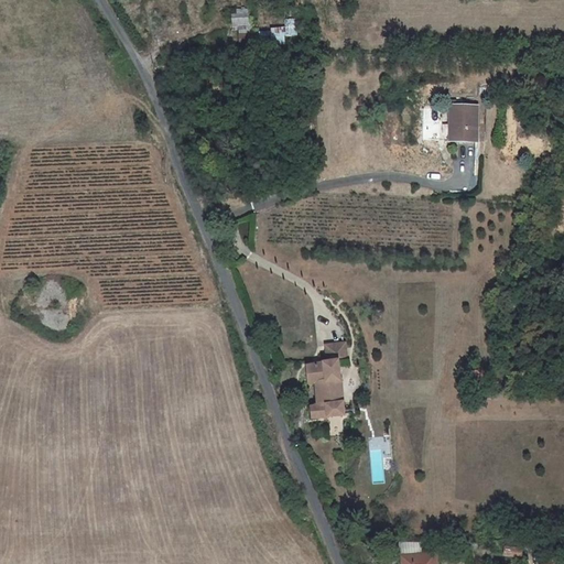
[(247,25),(239,26),(241,43),(249,42),(247,25)]
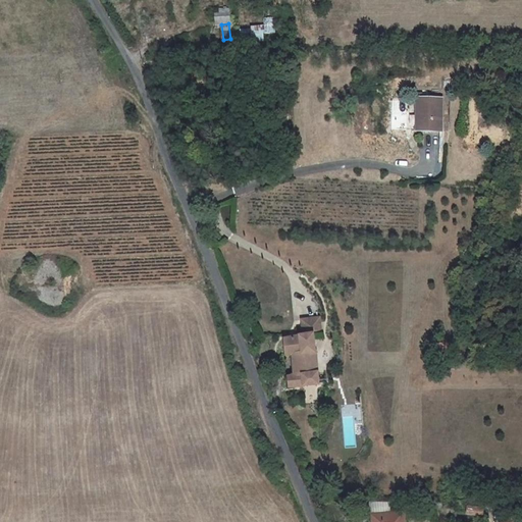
[(240,30),(241,39),(260,38),(260,29),(240,30)]
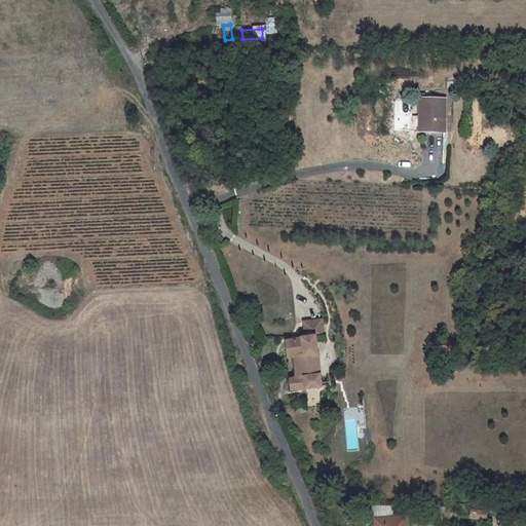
[(422,99),(422,112),(425,112),(425,130),(447,130),(447,99),(422,99)]
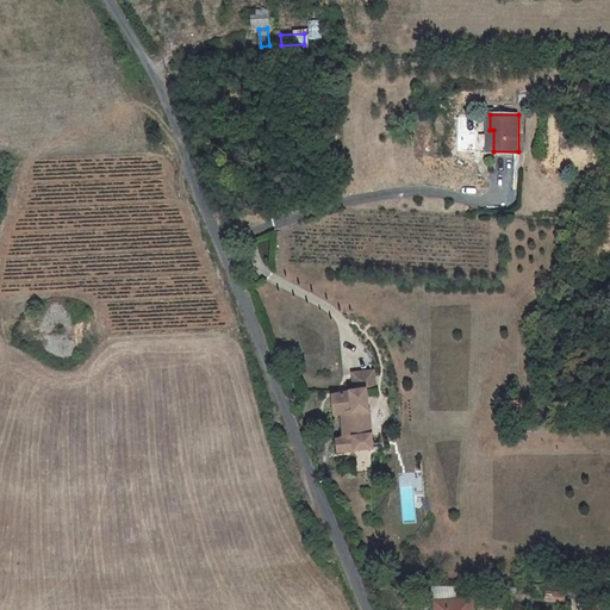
[(342,373),(344,391),(356,390),(365,388),(363,371),(342,373)]
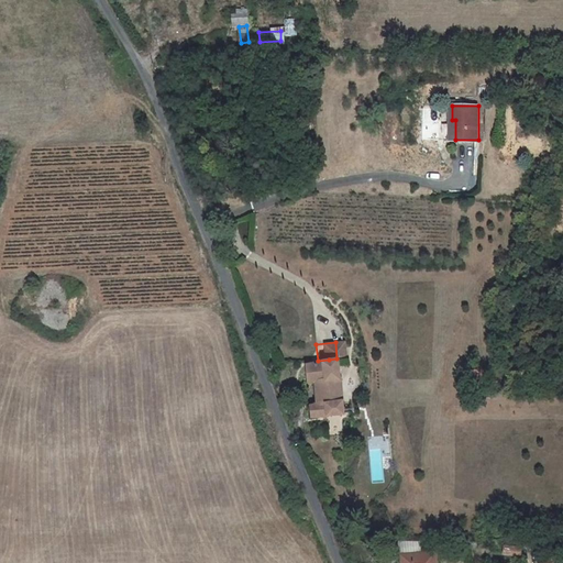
[(331,378),(329,360),(318,361),(296,364),(298,382),(306,381),(308,405),(301,405),(302,418),(334,415),(332,387),(331,378)]
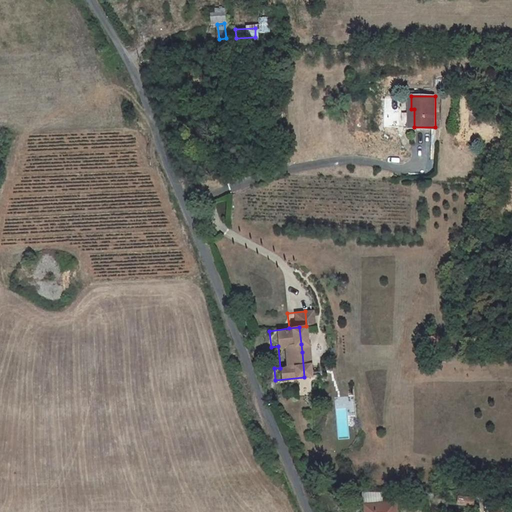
[(355,511),(387,511),(387,502),(371,503),(370,490),(354,492),(355,511)]
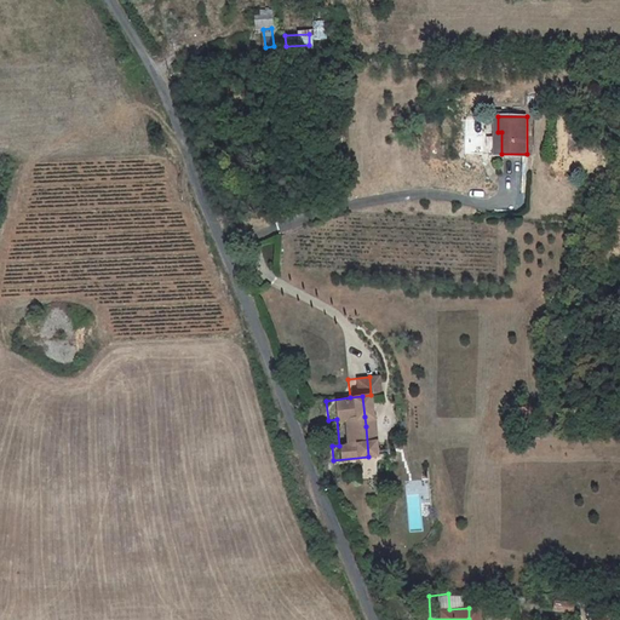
[(547,609),(551,609),(566,613),(568,603),(550,600),(547,609)]
